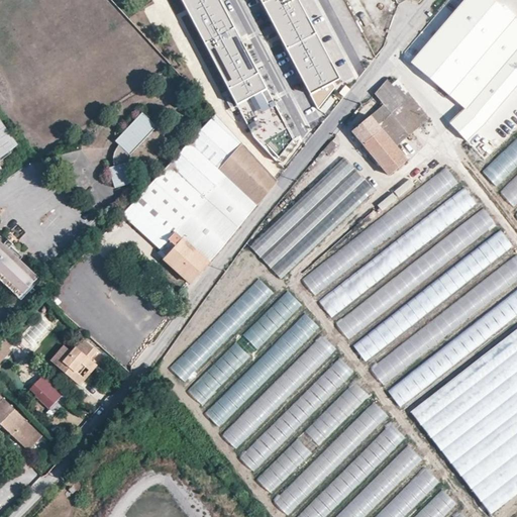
[(219,0),(182,0),(236,104),(251,96),(266,89),(219,0)]
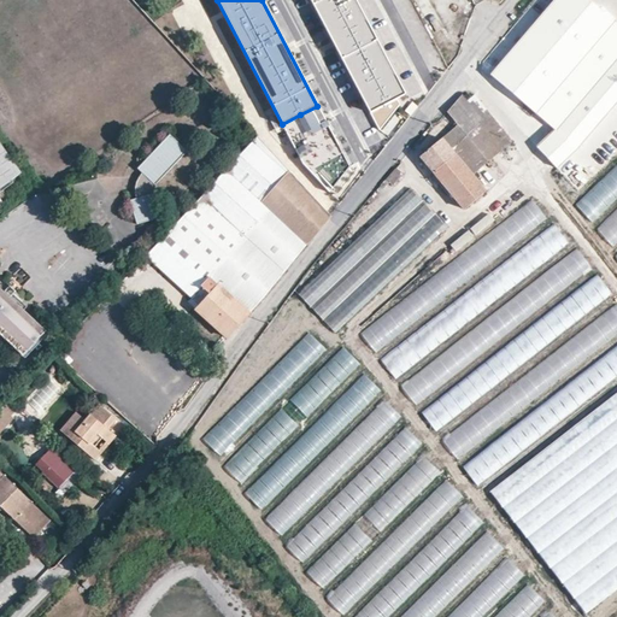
[(354,0),(310,0),(370,112),(388,103),(405,94),(354,0)]
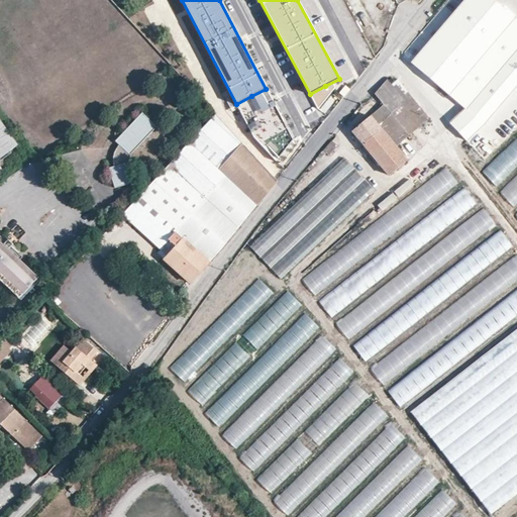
[(324,0),(340,32),(354,25),(341,0),(324,0)]
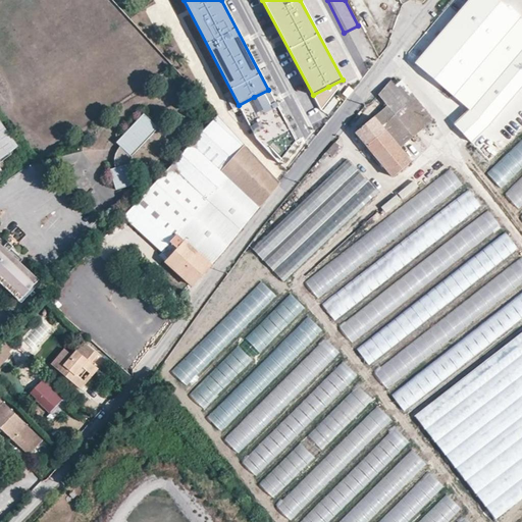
[(456,89),(521,11),(521,10),(510,0),(464,0),(417,56),(456,89)]
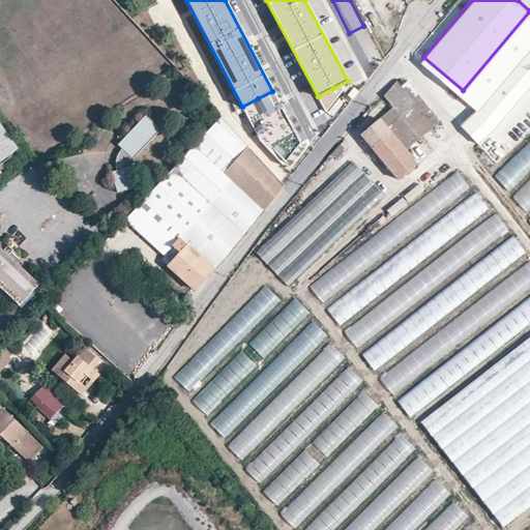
[(479,104),(529,43),(529,11),(463,90),(479,104)]
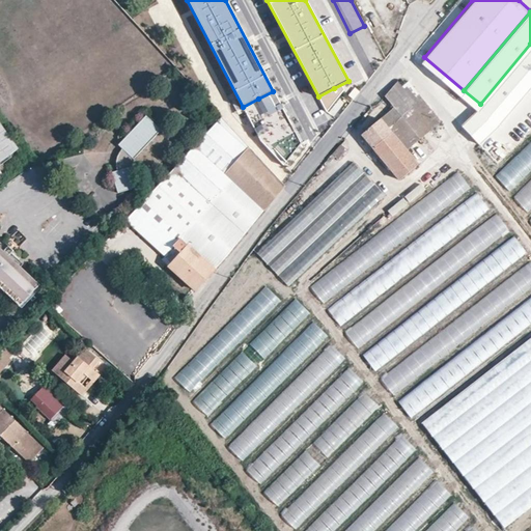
[(483,144),(530,98),(530,61),(465,126),(483,144)]
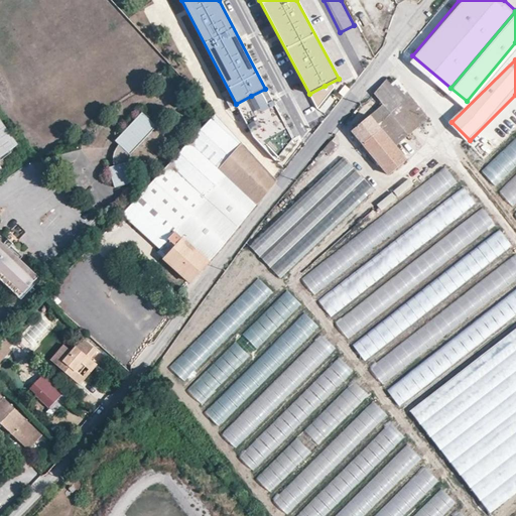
[(397,79),(392,84),(387,79),(374,94),(383,104),(370,116),(352,131),(388,174),(405,160),(394,146),(428,118),(397,79)]
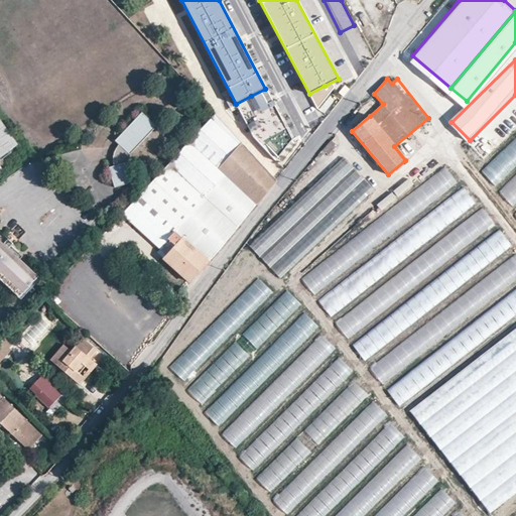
[(314,104),(336,94),(331,85),(310,96),(314,104)]
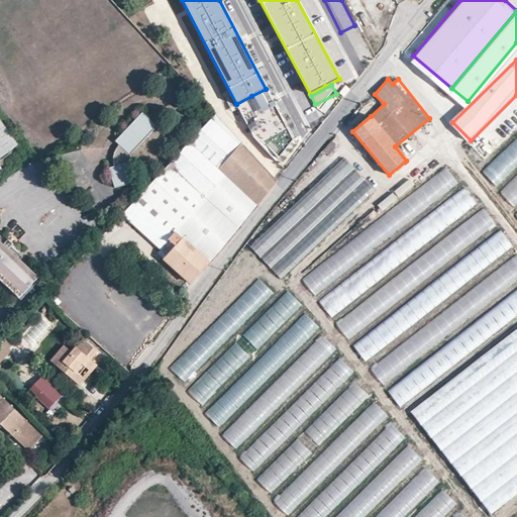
[(349,90),(345,86),(339,93),(343,97),(349,90)]
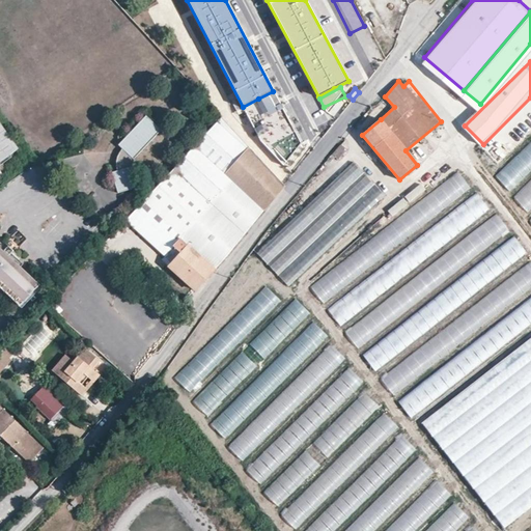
[(530,133),(530,104),(476,155),(491,170),(530,133)]
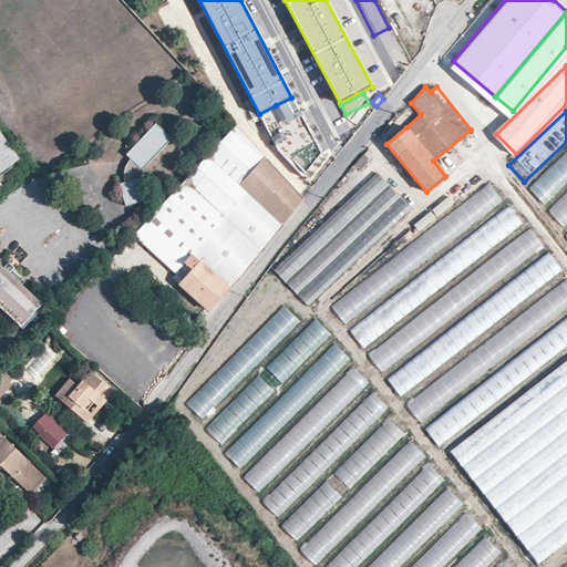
[(172,138),(156,124),(129,153),(131,155),(129,156),(125,160),(123,163),(122,166),(121,171),(120,174),(120,178),(121,182),(121,184),(116,185),(122,207),(143,202),(137,179),(138,179),(140,178),(141,177),(142,176),(143,175),(144,173),(144,172),(145,169),(144,168),(172,138)]
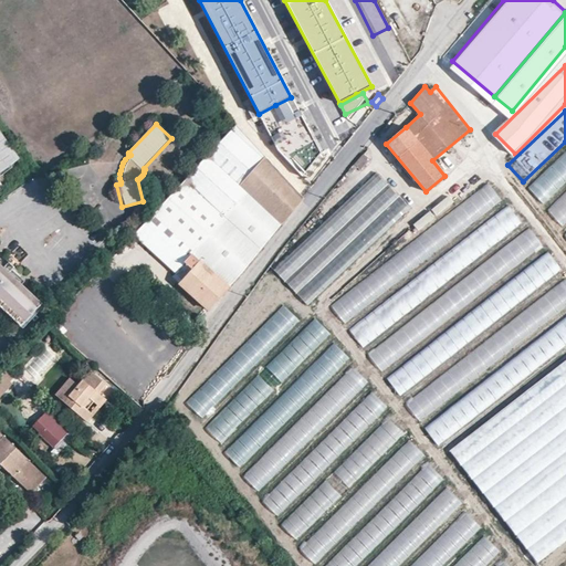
[(303,197),(237,125),(153,213),(182,241),(164,262),(174,270),(177,266),(180,270),(173,278),(208,310),(303,197)]
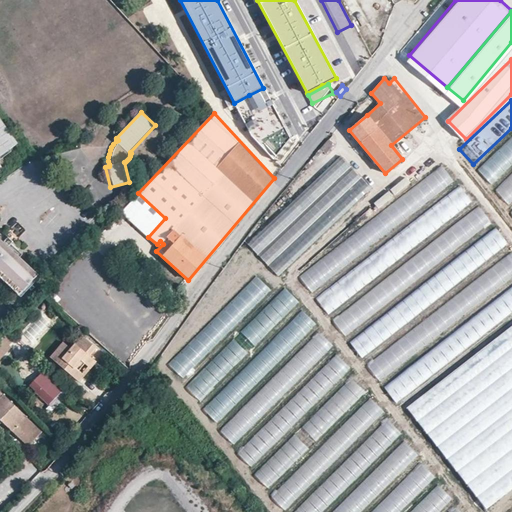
[(0,143),(13,135),(0,116),(0,143)]
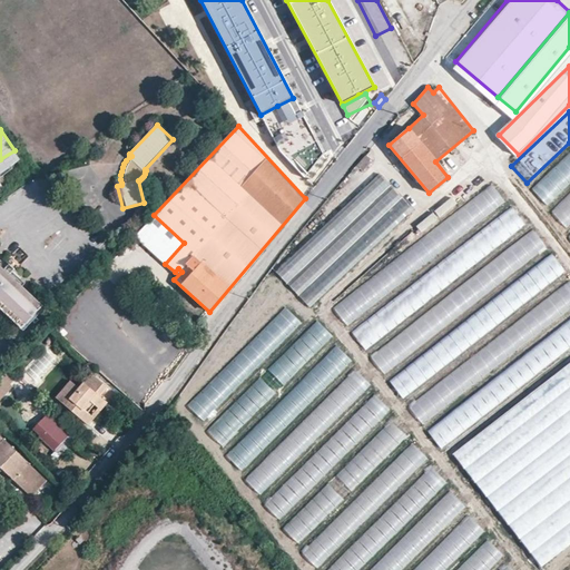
[(569,186),(569,151),(532,188),(550,206),(569,186)]
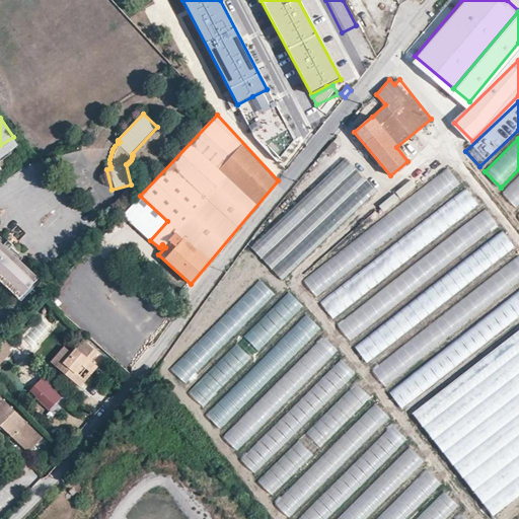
[(345,158),(250,247),(282,280),(286,277),(376,191),(345,158)]
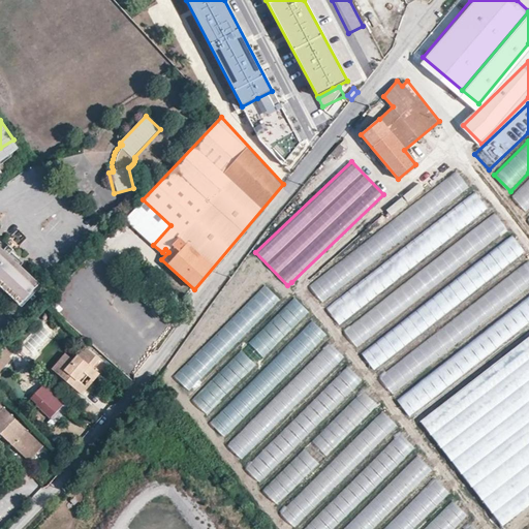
[(470,191),(456,173),(309,284),(323,303),(470,191)]
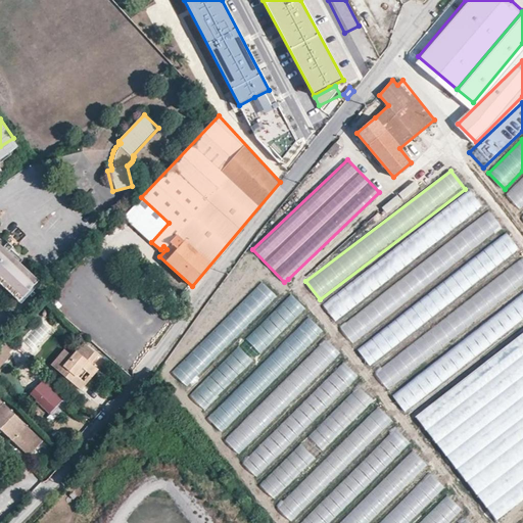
[(522,205),(522,178),(507,193),(521,208),(522,205)]
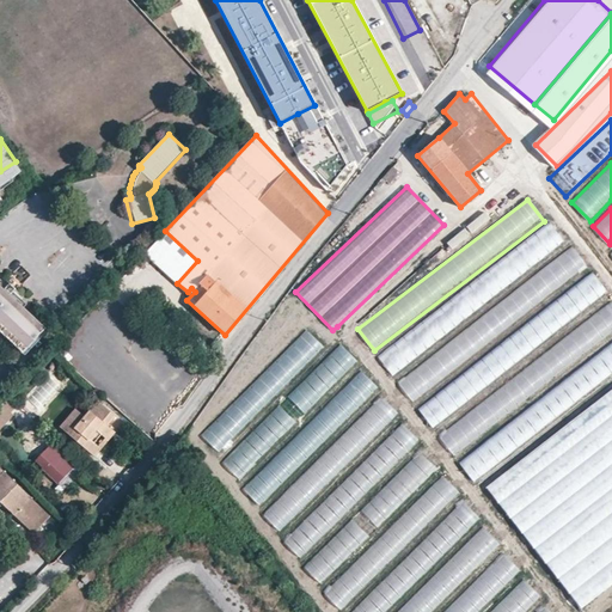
[(471,233),(490,220),(485,213),(465,226),(471,233)]
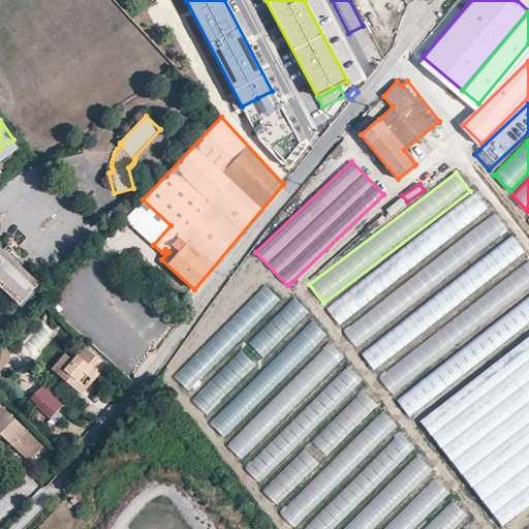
[(475,195),(330,306),(341,320),(486,210),(475,195)]
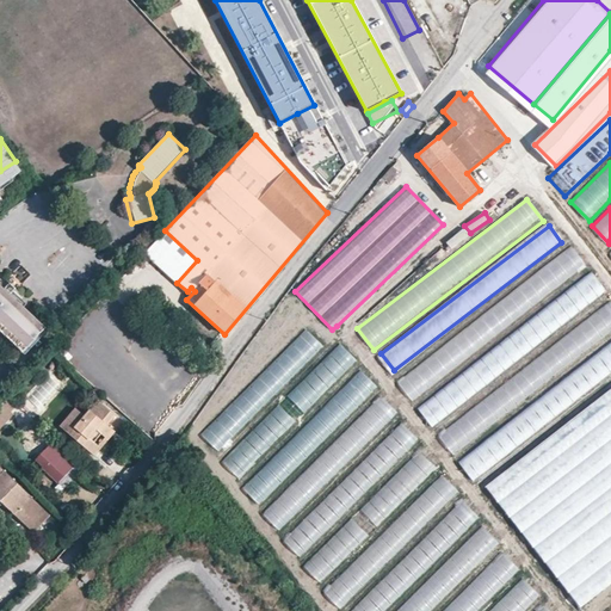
[(464,228),(445,242),(451,251),(470,235),(464,228)]
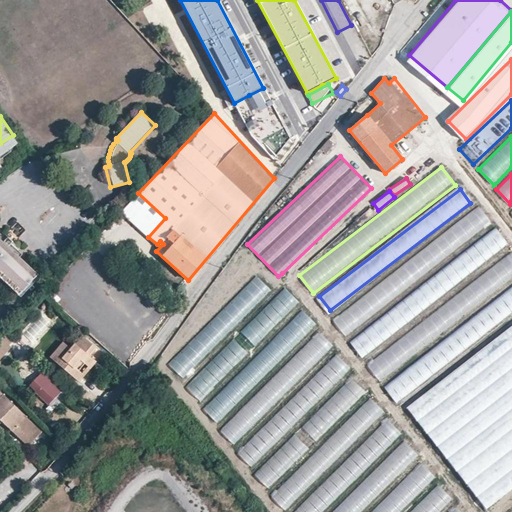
[(165,218),(138,193),(121,211),(148,237),(165,218)]
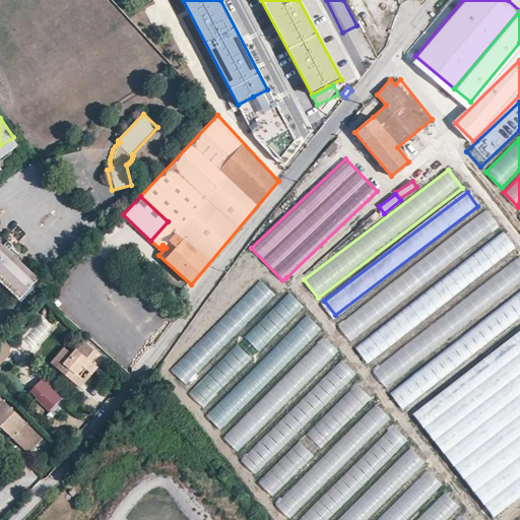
[(486,212),(340,325),(350,339),(498,226),(486,212)]
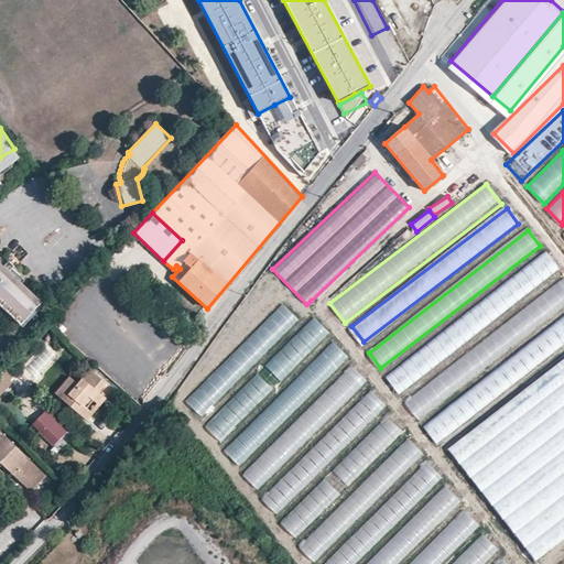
[(561,273),(544,251),(386,373),(403,396),(561,273)]
